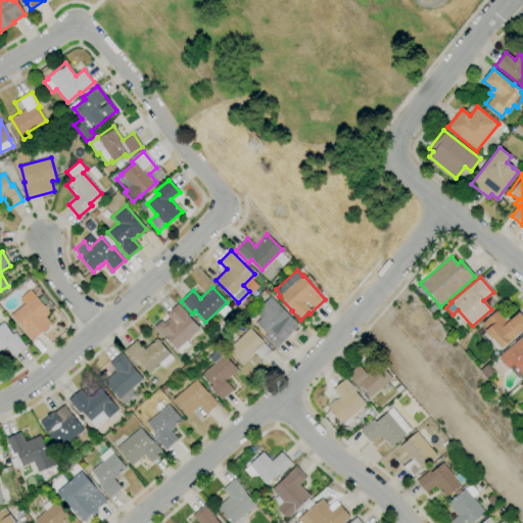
[(32,341),(20,329),(21,328),(10,316),(25,303),(19,298),(30,289),(35,295),(35,294),(50,313),(45,317),(51,324),(32,341)]
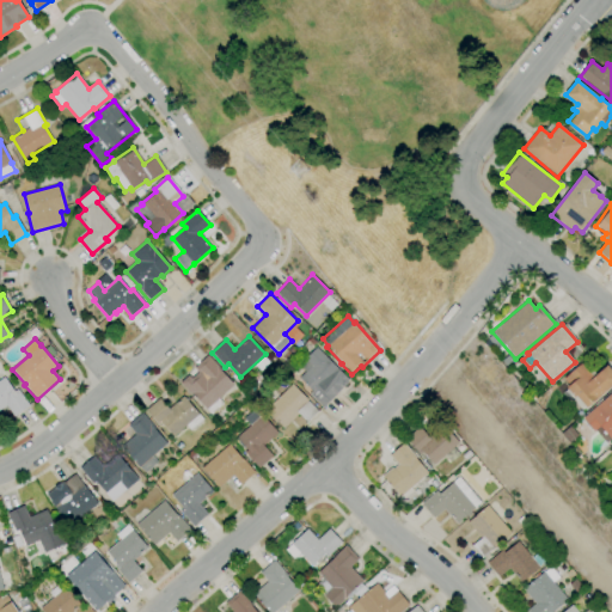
[(323,408),(308,395),(312,391),(299,378),(305,372),(299,366),(306,360),(305,360),(317,348),(350,380),(323,408)]
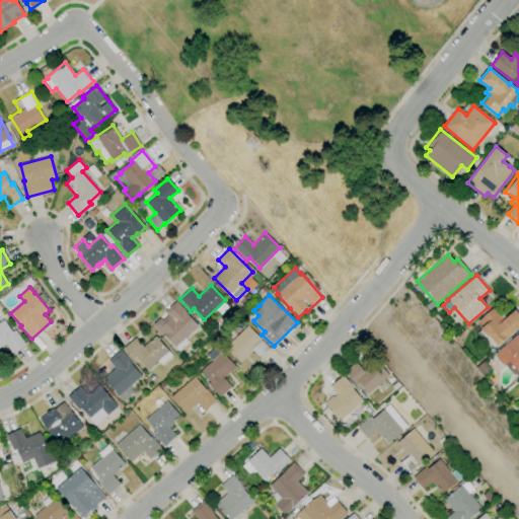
[(178,352),(162,334),(161,334),(152,324),(160,317),(162,320),(167,316),(164,312),(175,301),(198,326),(186,338),(189,342),(178,352)]
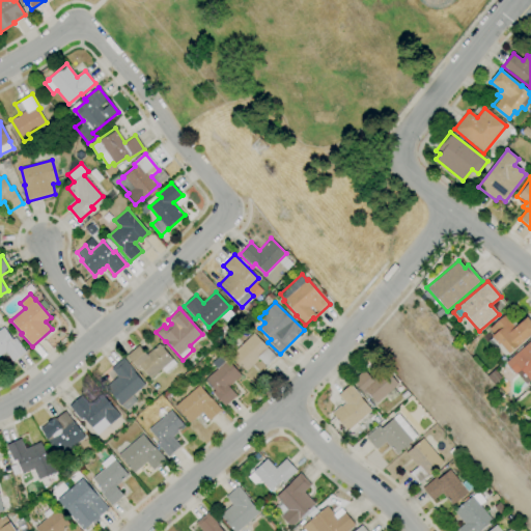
[(502,358),(487,341),(494,336),(487,330),(504,315),(511,324),(513,322),(516,326),(527,316),(530,322),(530,335),(509,354),(508,353),(502,358)]
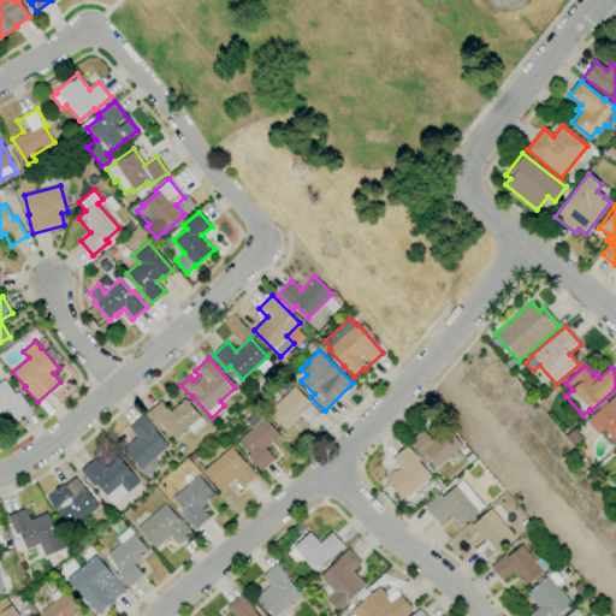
[(15,419),(6,408),(0,412),(0,381),(4,379),(15,395),(18,392),(29,408),(15,419)]
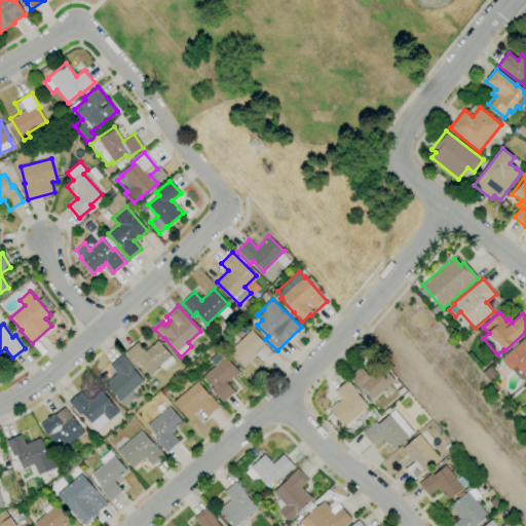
[(243,368),(228,352),(251,330),(265,344),(264,344),(273,353),(263,363),(256,355),(243,368)]
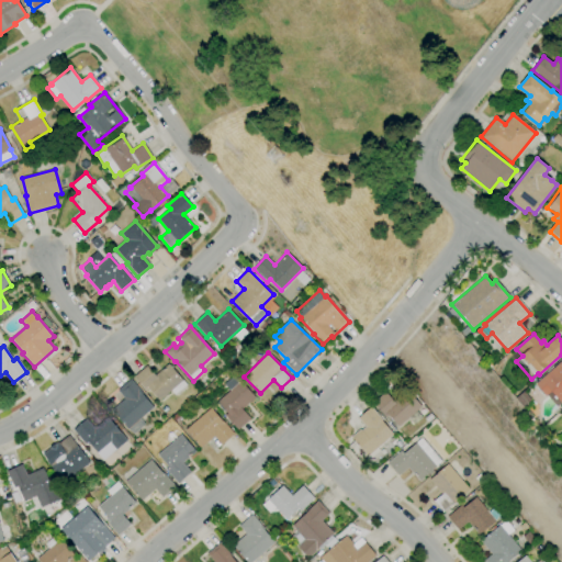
[(561,402),(557,407),(547,395),(546,396),(535,384),(561,360),(561,402)]
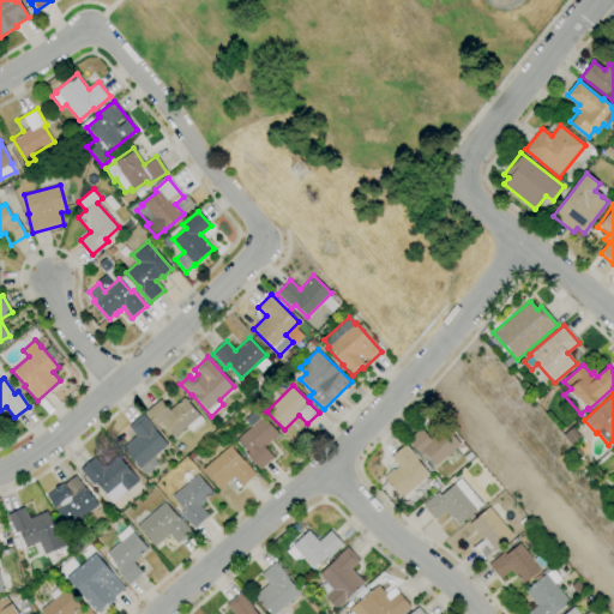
[(174,438),(163,425),(160,428),(146,411),(160,399),(169,410),(184,397),(204,421),(191,432),(187,427),(174,438)]
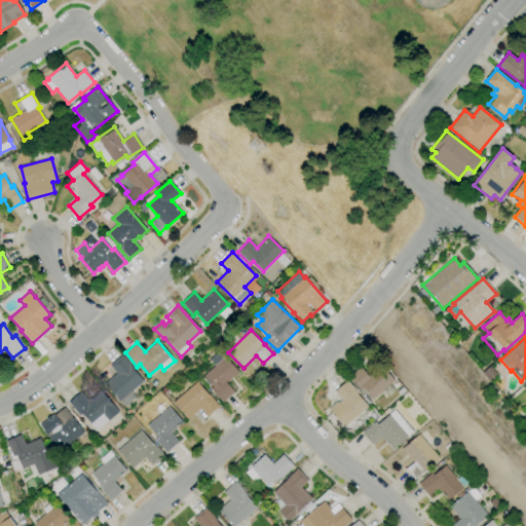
[(222,403),(210,389),(213,386),(203,376),(215,366),(210,360),(219,351),(224,358),(225,357),(238,373),(227,382),(234,391),(222,403)]
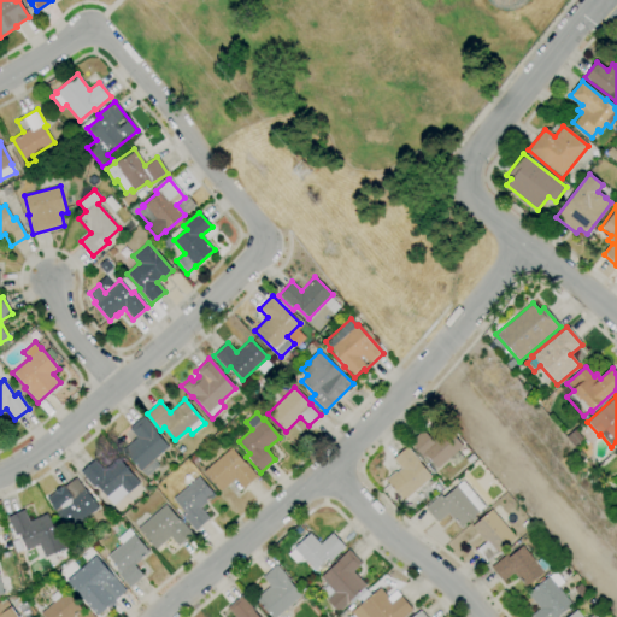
[(146,476),(141,470),(140,471),(122,451),(136,438),(129,429),(142,417),(169,447),(153,459),(159,465),(146,476)]
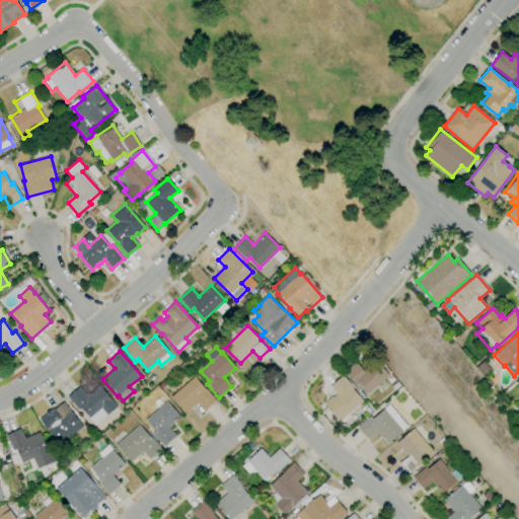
[(368,393),(359,383),(356,385),(345,372),(356,362),(363,371),(368,367),(369,369),(378,362),(389,375),(368,393)]
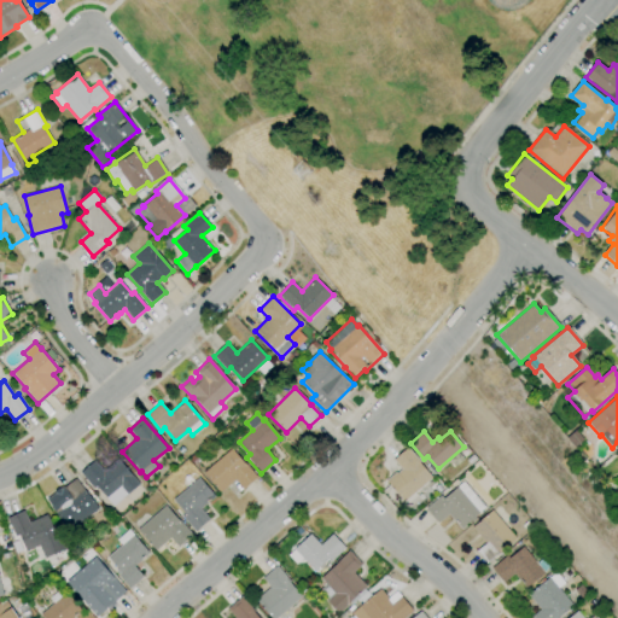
[(220,493),(203,473),(232,448),(257,478),(243,490),(234,481),(220,493)]
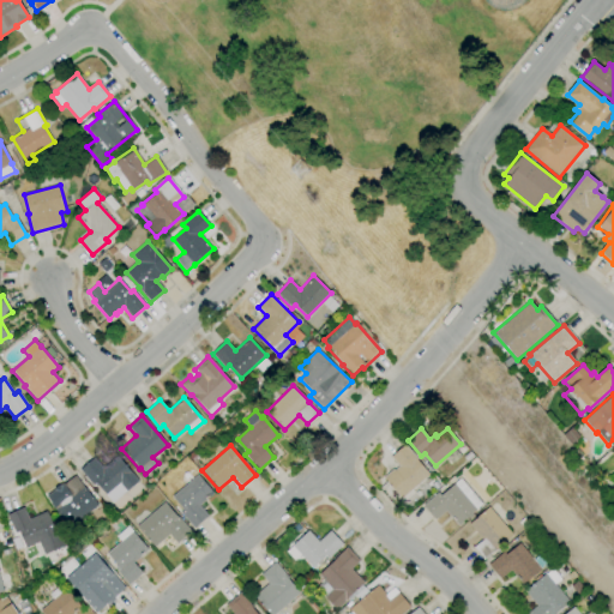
[(401,499),(383,477),(393,469),(395,470),(399,467),(391,457),(404,445),(429,474),(401,499)]
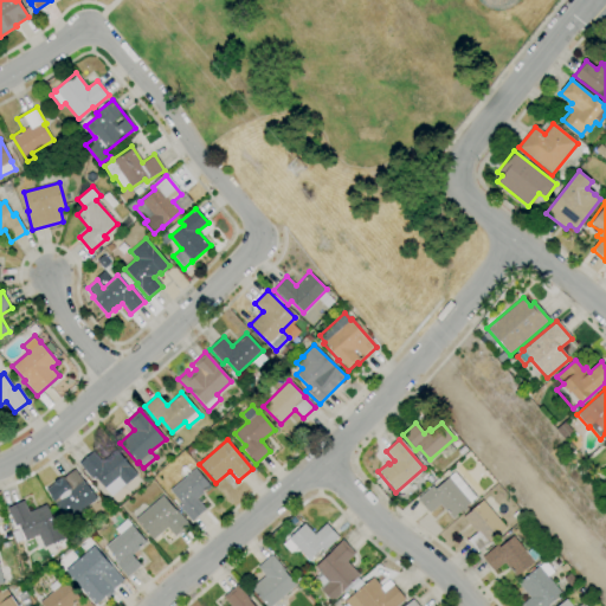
[(111,496),(95,476),(91,478),(78,464),(92,452),(101,462),(116,450),(136,475),(111,496)]
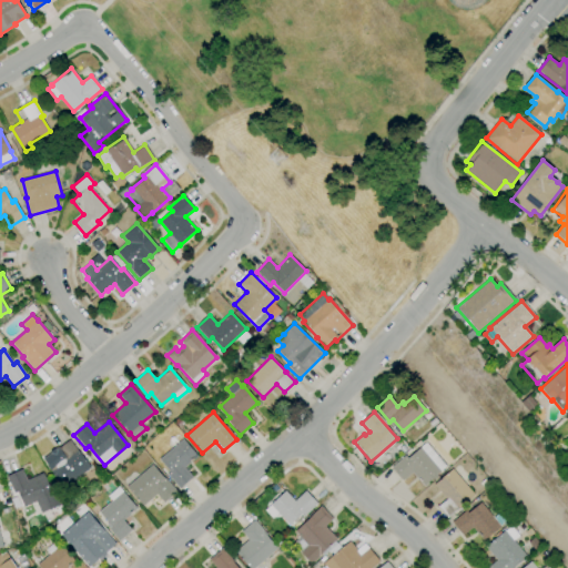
[(63,488),(41,459),(58,447),(59,448),(69,439),(91,467),(63,488)]
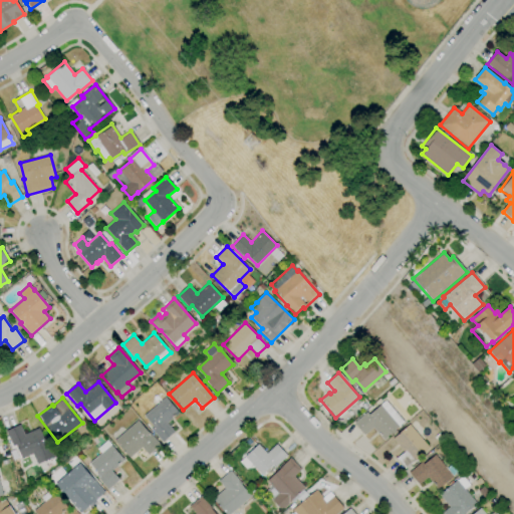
[(162,443),(151,430),(154,427),(144,416),(166,398),(179,413),(167,424),(174,432),(162,443)]
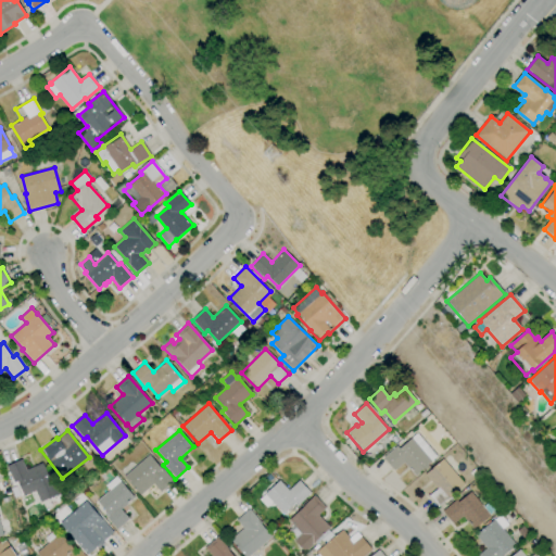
[(415,476),(403,463),(394,470),(383,458),(396,445),(400,449),(416,433),(437,456),(415,476)]
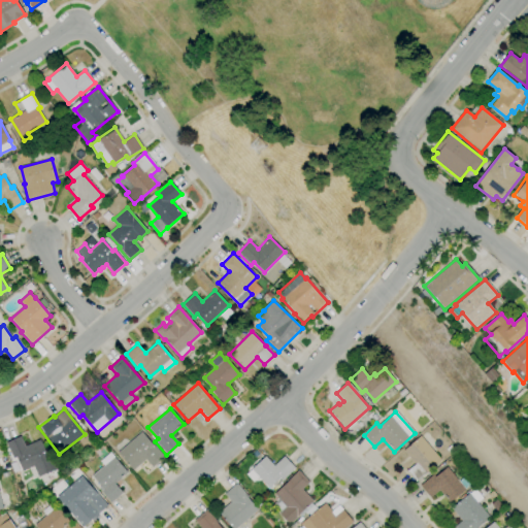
[(133,470),(118,453),(142,431),(164,457),(152,468),(144,460),(133,470)]
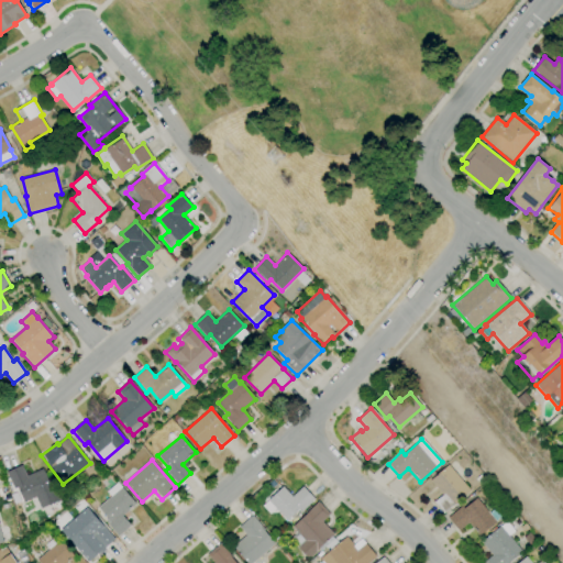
[(41,508),(35,497),(24,501),(18,487),(14,488),(7,473),(21,465),(26,476),(43,468),(52,487),(54,486),(61,498),(41,508)]
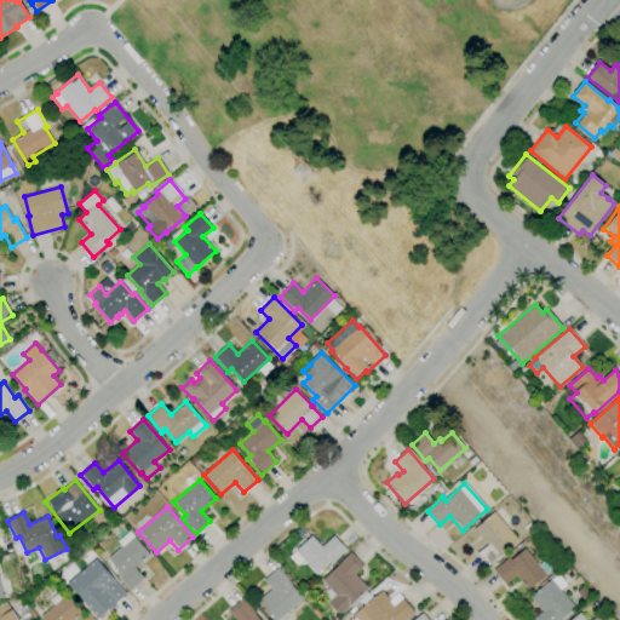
[(489,564),(478,552),(487,545),(474,529),(492,512),(517,540),(500,556),(499,555),(489,564)]
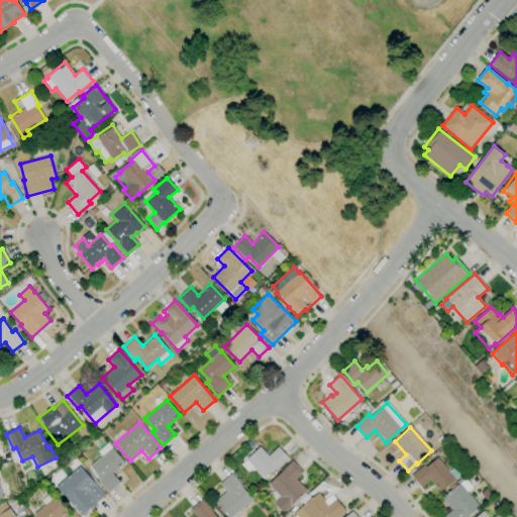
[(109,493),(97,479),(99,477),(90,466),(102,455),(98,451),(108,442),(125,462),(112,474),(120,483),(109,493)]
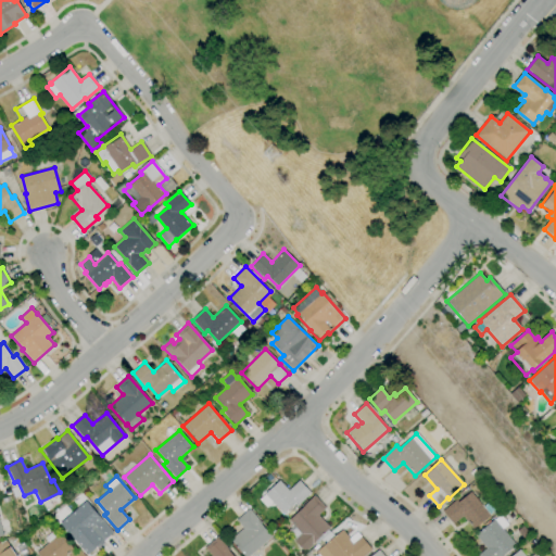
[(283,514),(265,494),(279,480),(289,490),(299,480),(311,493),(298,505),(295,503),(283,514)]
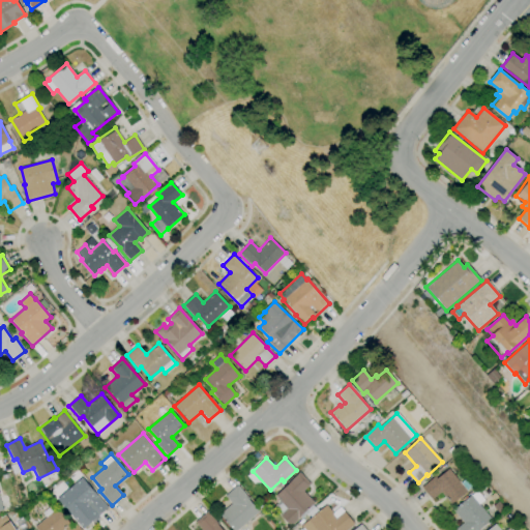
[(450,505),(440,492),(432,500),(421,488),(435,476),(437,478),(448,469),(461,483),(467,478),(473,486),(467,491),(467,492),(450,505)]
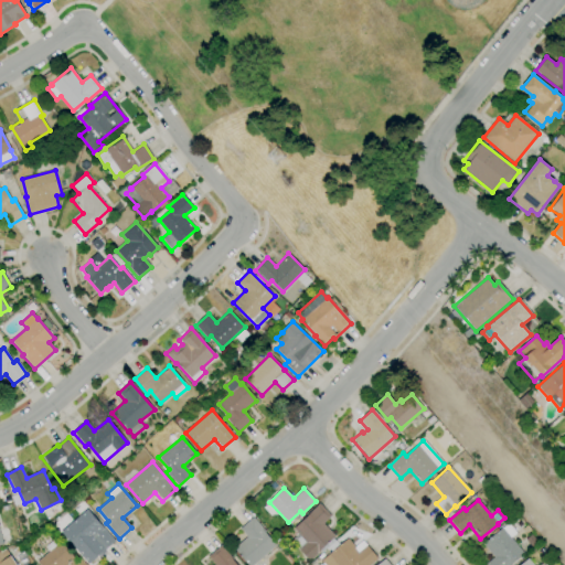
[(309,561),(298,550),(300,548),(292,540),(298,534),(294,529),(307,516),(306,515),(320,503),(331,515),(322,523),(336,536),(318,553),(309,561)]
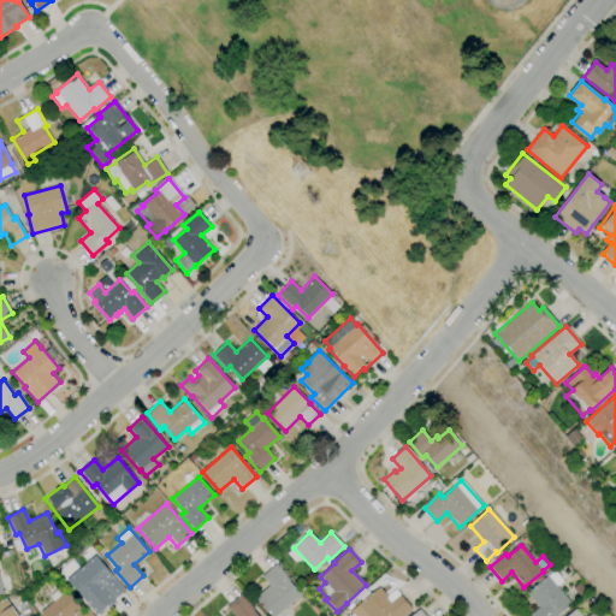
[(111,602),(100,590),(89,599),(75,582),(76,582),(71,578),(82,568),(86,573),(98,562),(110,576),(112,574),(125,590),(111,602)]
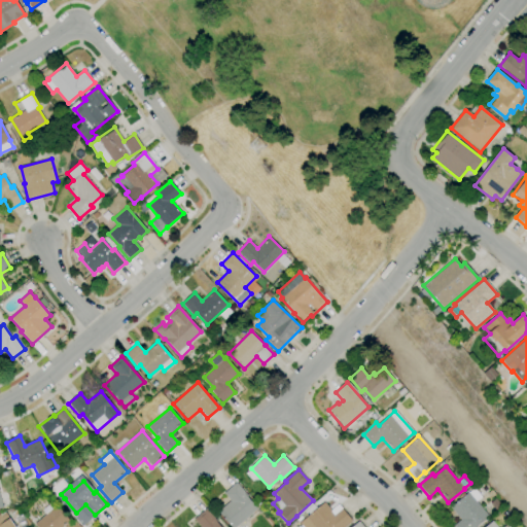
[(236,526),(232,526),(218,511),(231,500),(223,493),(236,483),(247,496),(257,508),(236,526)]
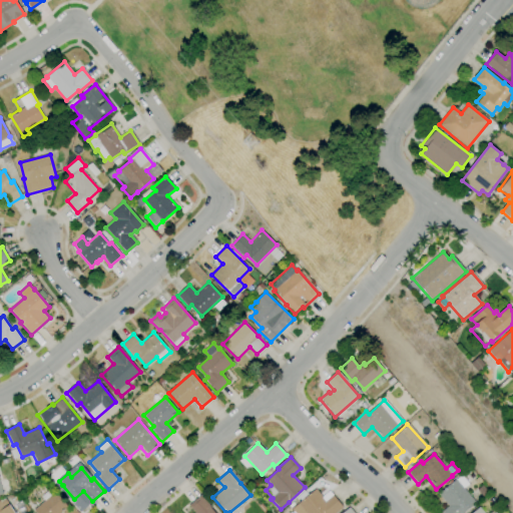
[(441,512),(448,506),(438,494),(456,479),(456,480),(461,475),(469,484),(464,488),(476,503),(462,512),(441,512)]
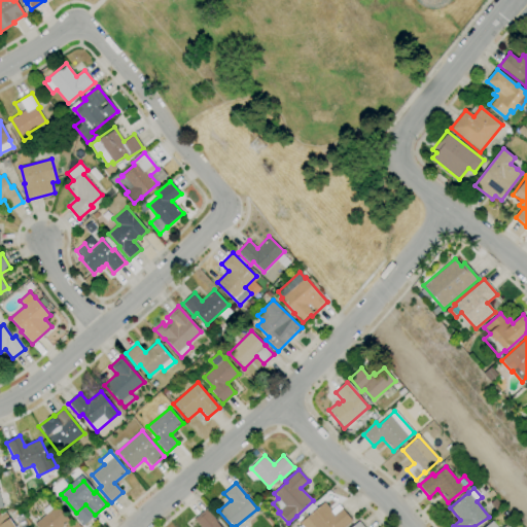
[(36,526),(34,524),(45,515),(42,510),(53,500),(70,521),(63,526),(36,526)]
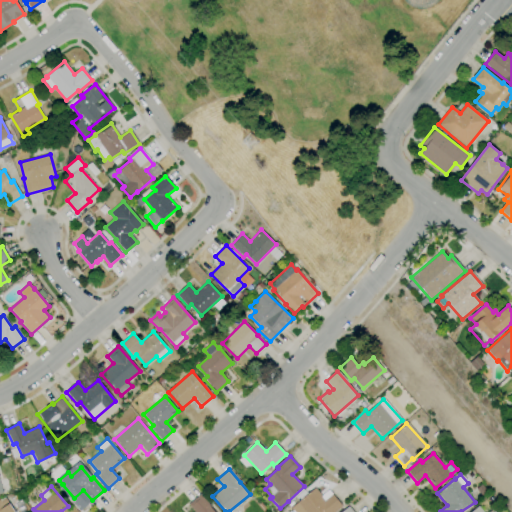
[(293,511),(290,508),(297,502),(300,500),(297,496),(304,489),(308,494),(316,488),(322,496),(321,497),(324,500),(333,493),(343,506),(335,511),(293,511)]
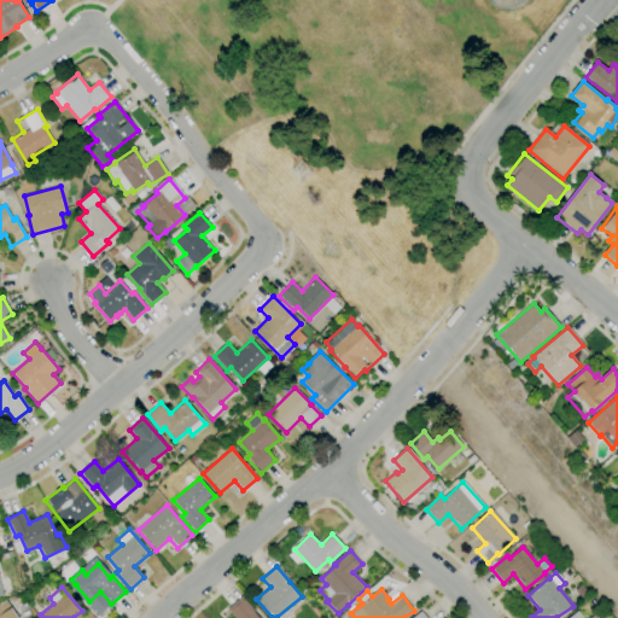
[(233,617),(235,617),(228,608),(242,596),(260,617),(233,617)]
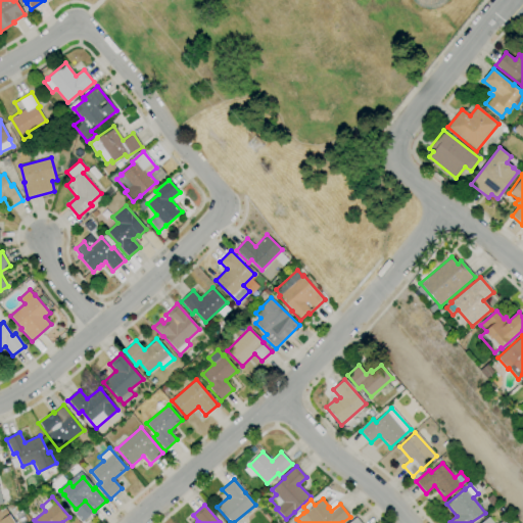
[(0,522),(0,510),(1,511),(5,508),(15,522),(0,522)]
